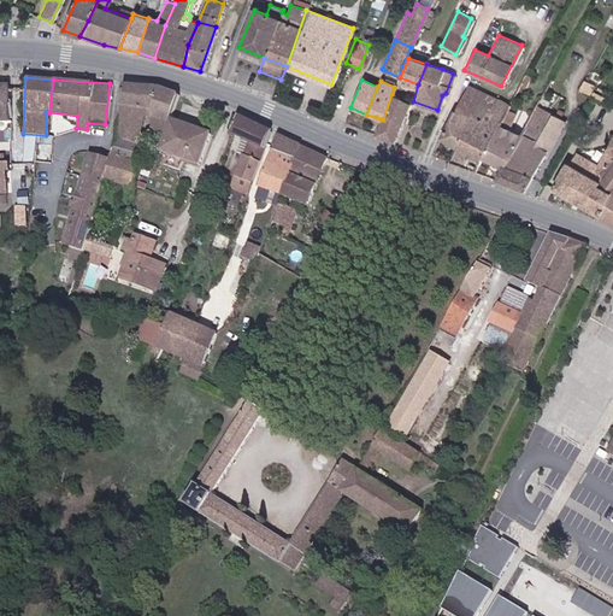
[(579,92),(588,95),(593,84),(583,81),(579,92)]
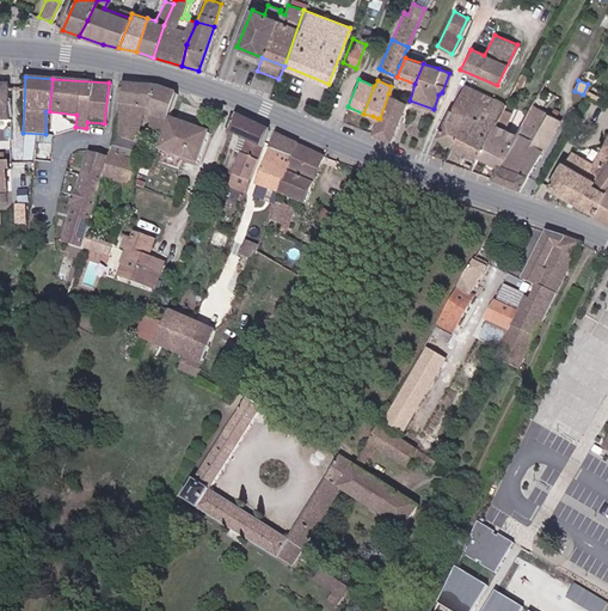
[(157,86),(120,84),(114,134),(108,153),(102,176),(130,184),(143,147),(134,144),(142,114),(143,107),(148,108),(152,117),(147,133),(159,136),(166,117),(174,92),(157,86)]
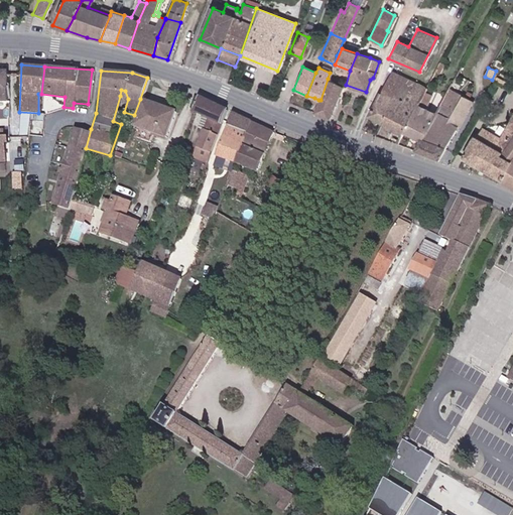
[(367,116),(380,122),(392,100),(404,106),(416,83),(392,71),(367,116)]
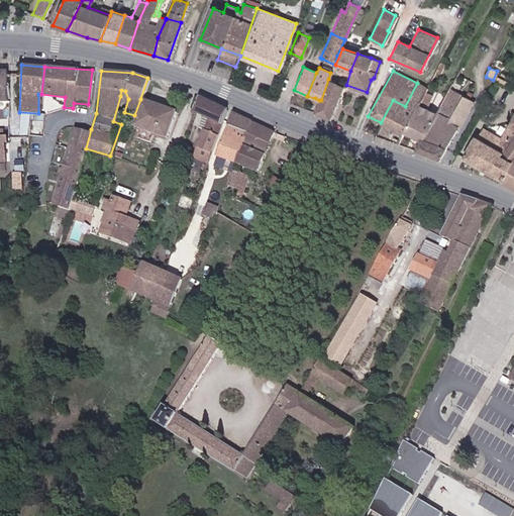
[(318,103),(314,112),(329,118),(342,86),(328,79),(321,100),(319,100),(318,103)]
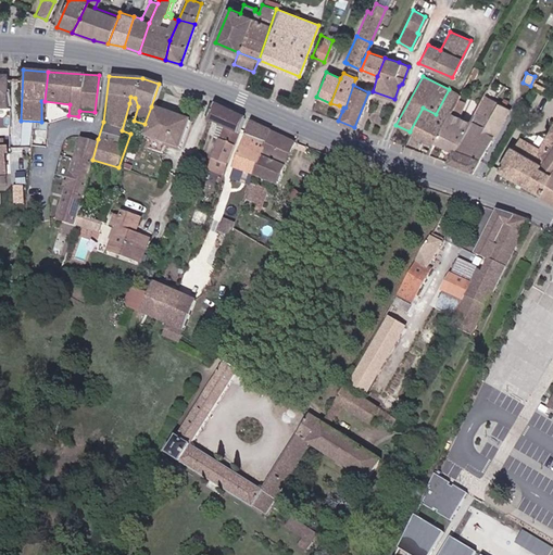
[(434,141),(449,112),(459,93),(449,89),(436,114),(423,108),(410,131),(432,143),(434,141)]
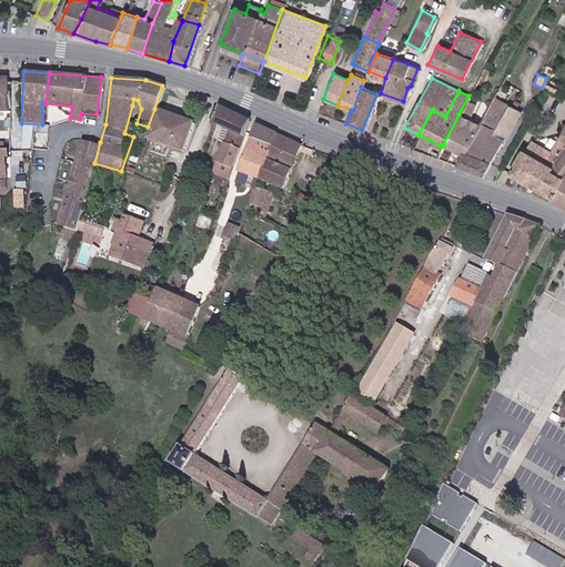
[(455,165),(482,175),(518,110),(493,97),(478,124),(463,152),(462,152),(461,153),(455,165)]
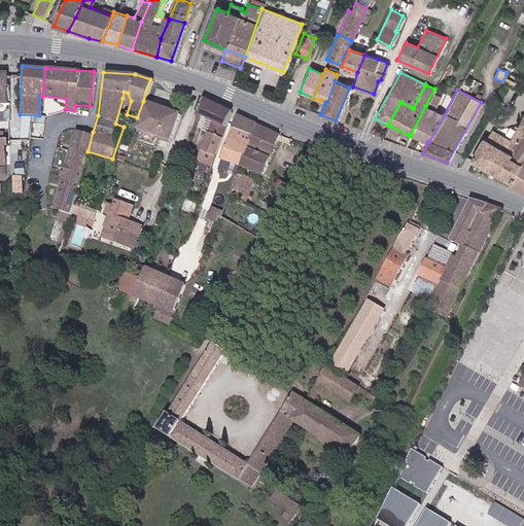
[(123,98),(131,101),(128,93),(124,92),(123,98)]
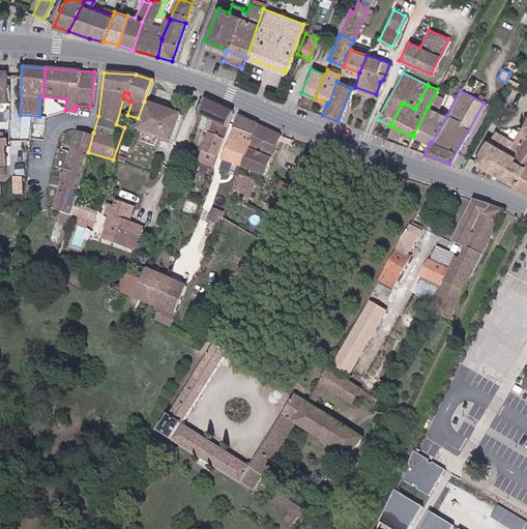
[(231,112),(202,99),(196,114),(206,118),(212,121),(208,131),(202,148),(215,154),(231,112)]
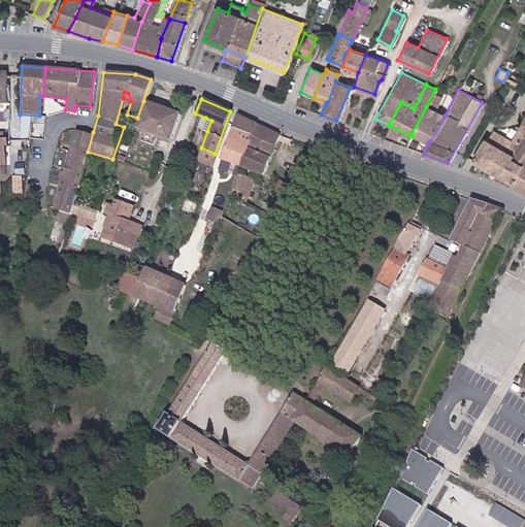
[(177,112),(143,101),(137,118),(134,127),(141,130),(138,140),(152,144),(155,134),(168,139),(177,112)]
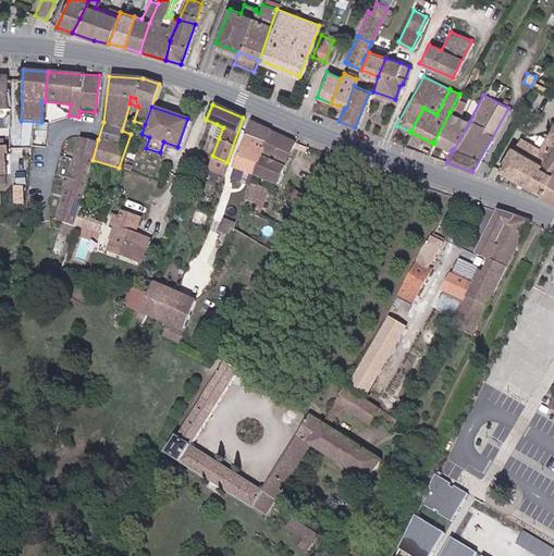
[(454,149),(469,122),(450,112),(434,141),(452,150),(453,149),(454,149)]
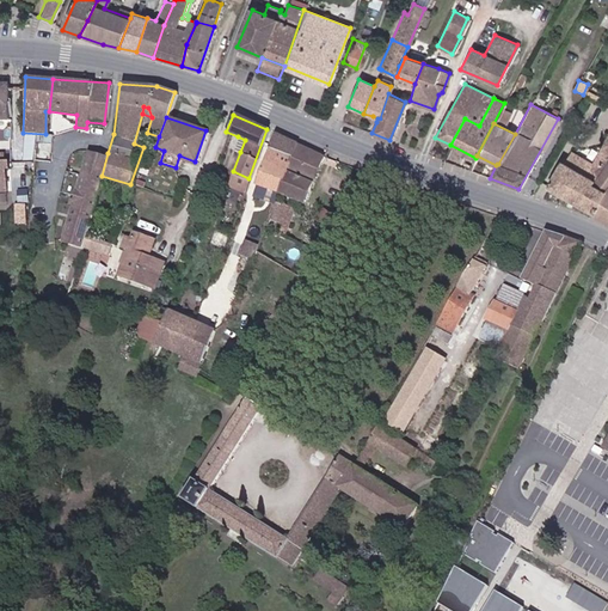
[(547,187),(593,213),(605,190),(593,183),(607,159),(607,129),(591,163),(570,150),(563,163),(560,163),(547,187)]
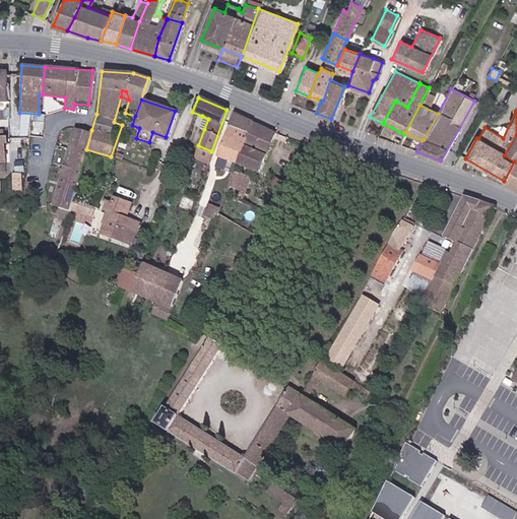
[(251,121),(232,112),(216,155),(218,156),(216,165),(234,172),(234,170),(237,163),(251,121)]
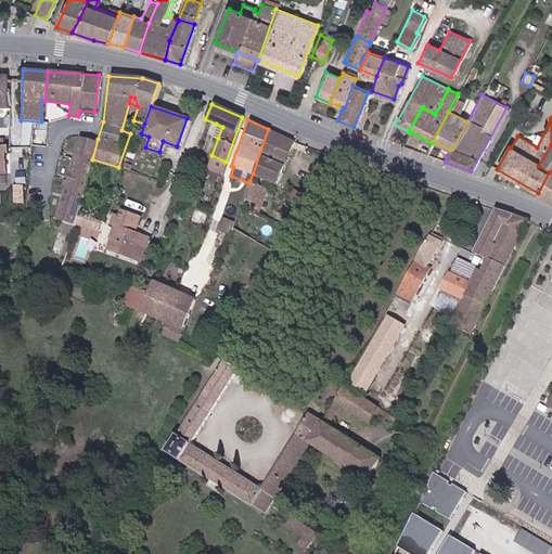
[(222,127),(216,124),(212,136),(218,138),(222,127)]
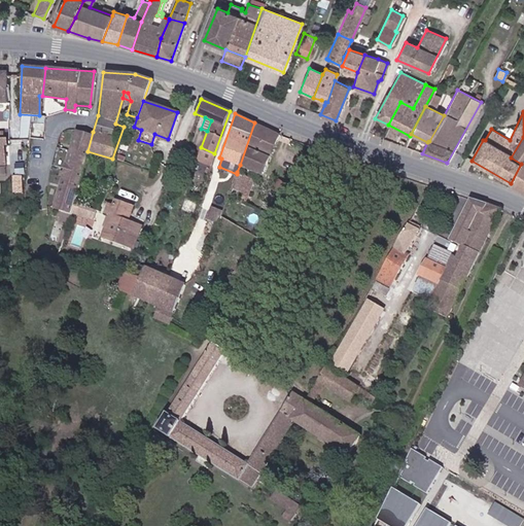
[(277,133),(254,123),(240,165),(260,173),(277,133)]
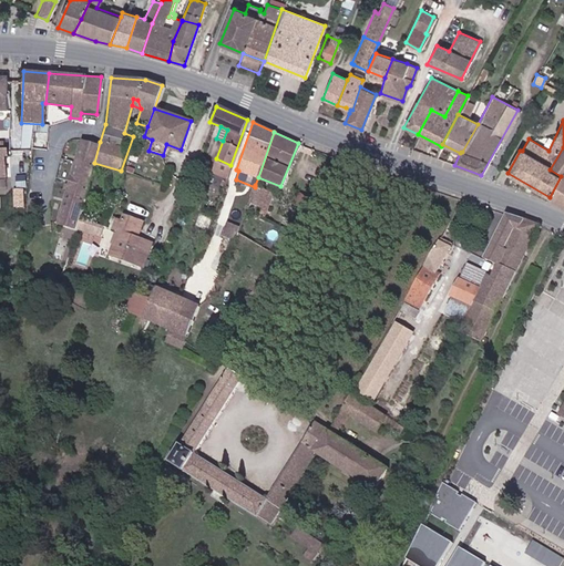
[(94,163),(100,142),(96,141),(95,144),(91,143),(92,140),(89,139),(88,142),(81,141),(57,223),(75,228),(94,163)]
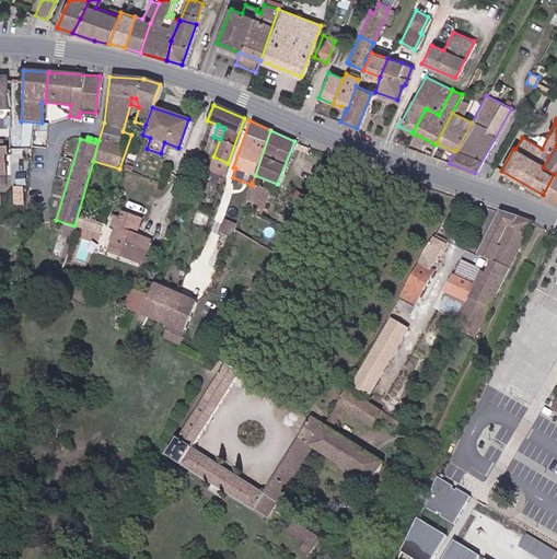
[(554,174),(543,195),(556,202),(556,146),(543,167),(554,174)]
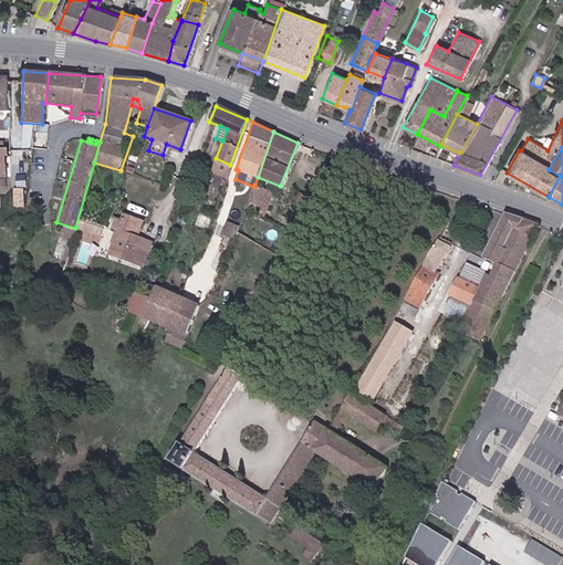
[(226,177),(230,165),(216,158),(211,171),(226,177)]
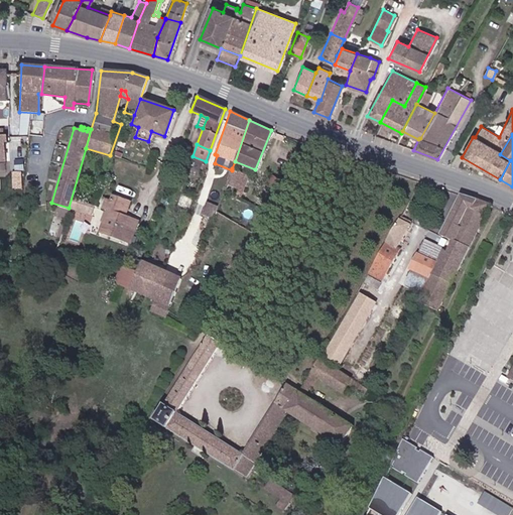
[(232,168),(232,170),(224,190),(228,192),(231,186),(235,187),(232,194),(238,197),(246,174),(232,168)]
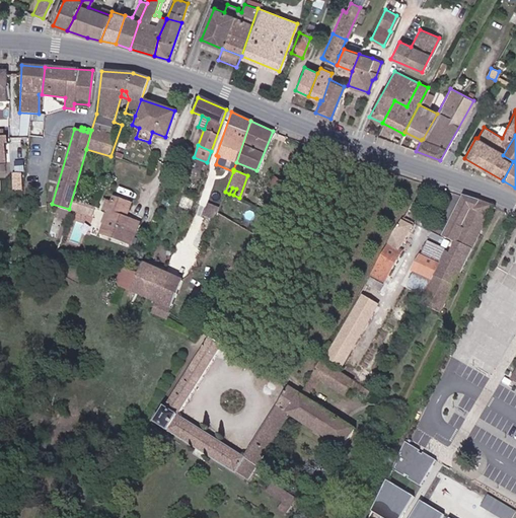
[(123,217),(129,201),(112,196),(109,201),(105,199),(101,210),(106,211),(99,232),(129,243),(137,222),(123,217)]
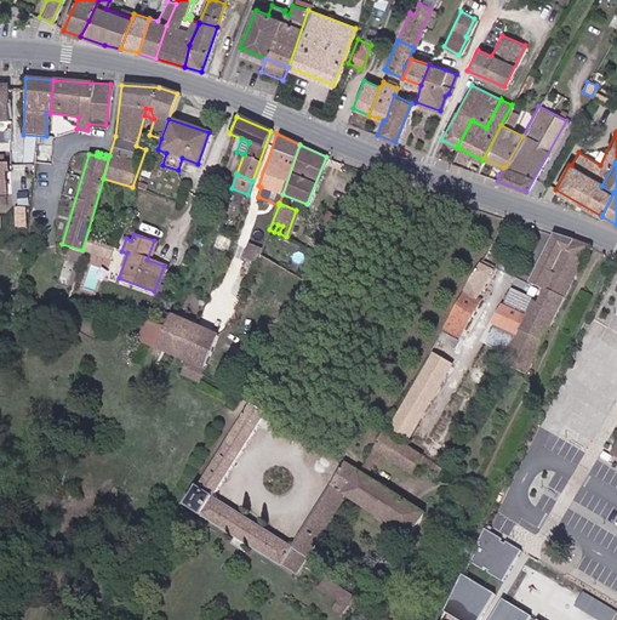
[(571,240),(553,234),(529,283),(542,290),(543,288),(546,289),(553,273),(550,272),(561,250),(566,251),(571,240)]
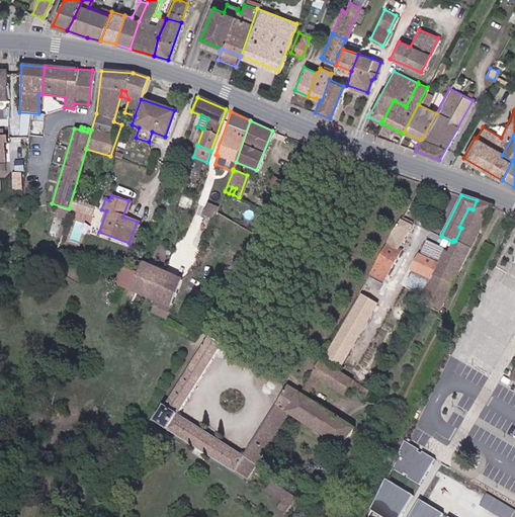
[(93,205),(72,198),(70,207),(90,214),(93,205)]
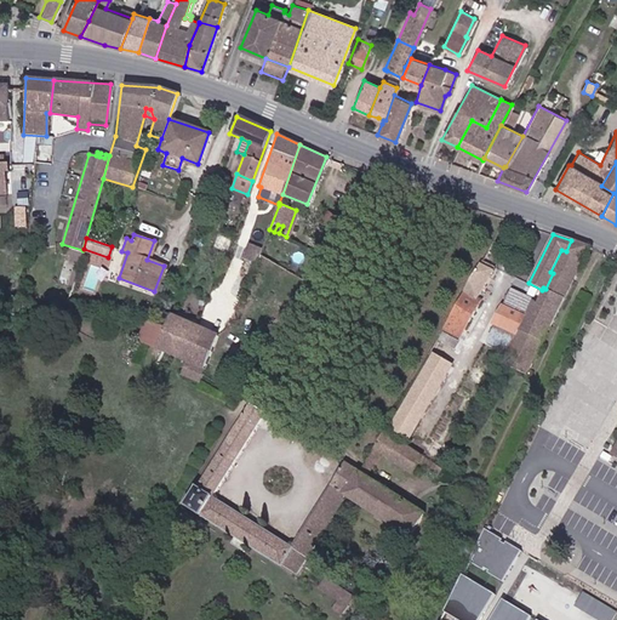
[(560,300),(587,245),(571,240),(566,251),(561,250),(550,272),(553,273),(546,289),(543,288),(542,290),(535,302),(530,300),(523,316),(514,334),(500,360),(524,371),(560,300)]
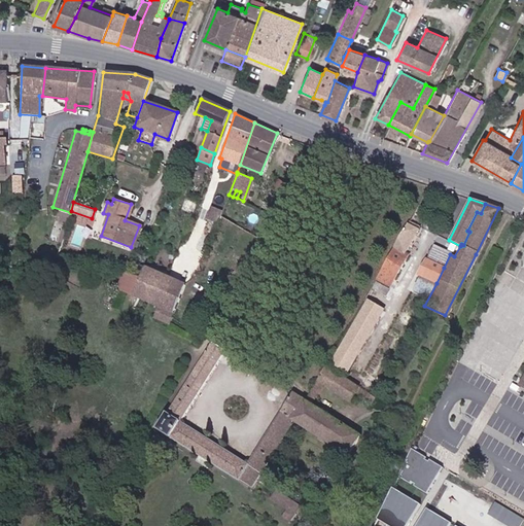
[(220,216),(222,211),(209,205),(204,218),(217,223),(220,216)]
